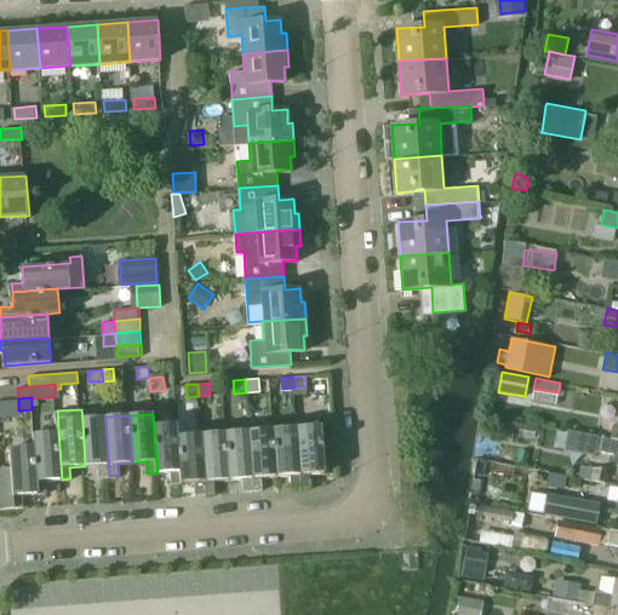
[(83,419),(85,466),(98,465),(99,476),(109,476),(106,417),(83,419)]
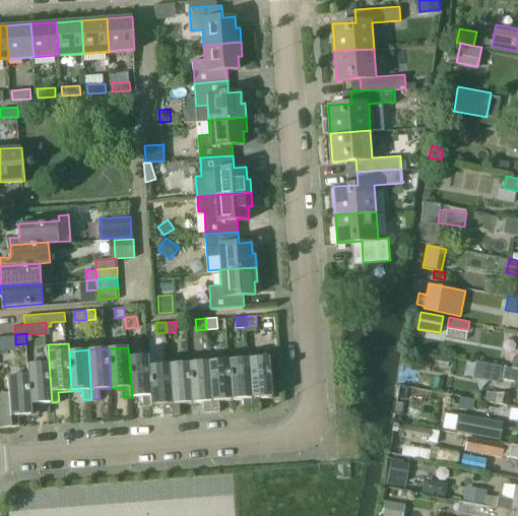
[(220,400),(232,399),(230,360),(229,353),(208,355),(209,362),(212,411),(220,410),(220,400)]
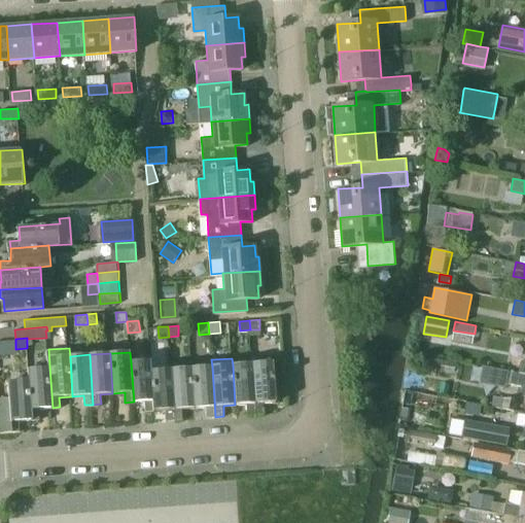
[(131,361),(134,402),(146,402),(146,411),(154,411),(151,371),(150,360),(131,361)]
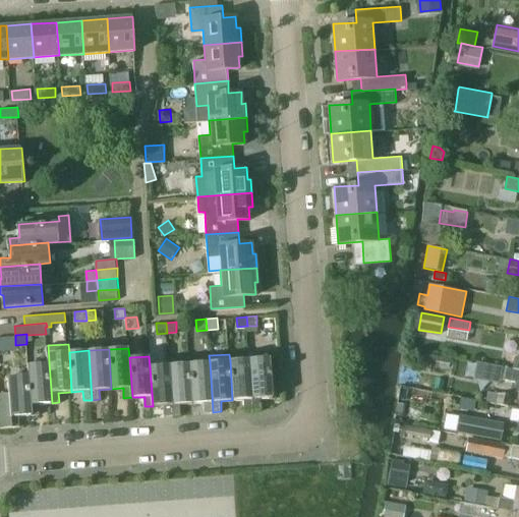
[(270,357),(249,359),(253,409),(262,409),(261,399),(273,398),(270,357)]
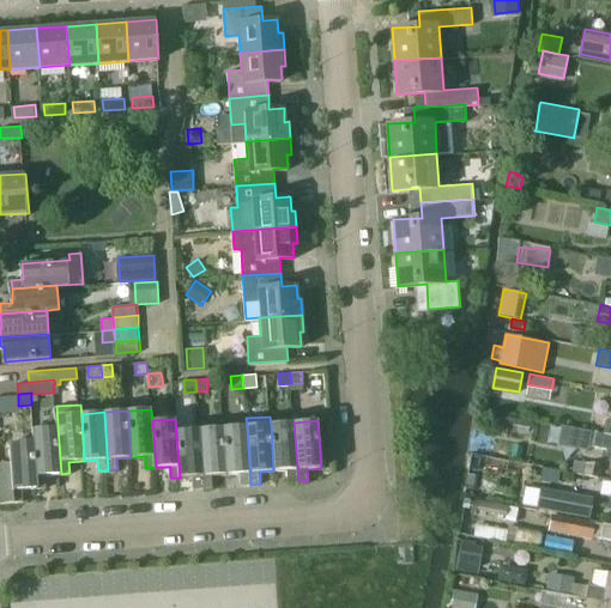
[(288,482),(298,481),(294,423),(271,424),(273,470),(288,470),(288,482)]
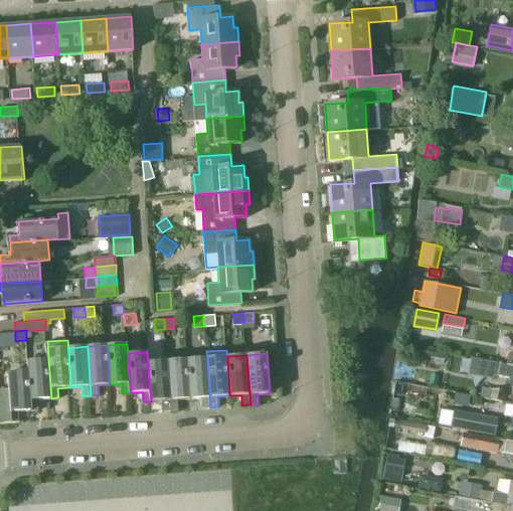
[(473,357),(470,373),(494,378),(495,374),(497,362),(473,357)]
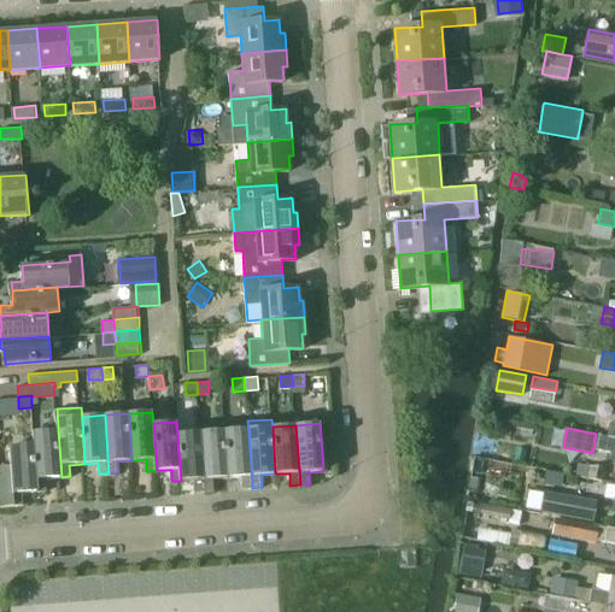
[(46,478),(62,477),(58,429),(35,430),(36,443),(39,490),(47,489),(46,478)]
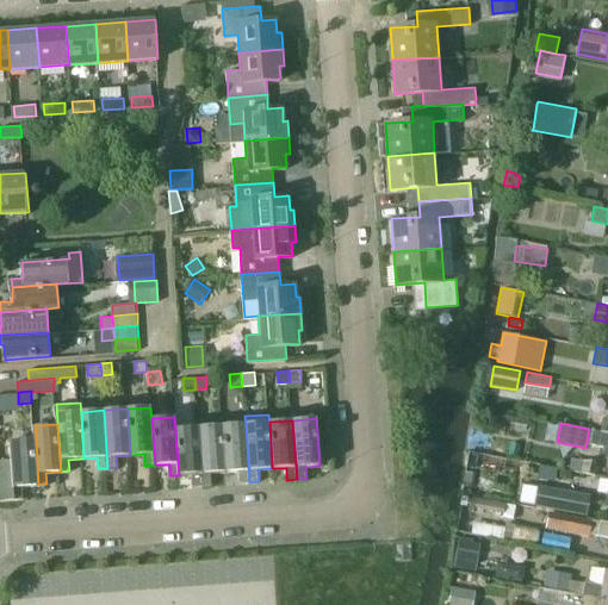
[(239,482),(249,482),(246,424),(222,425),(225,472),(239,471),(239,482)]
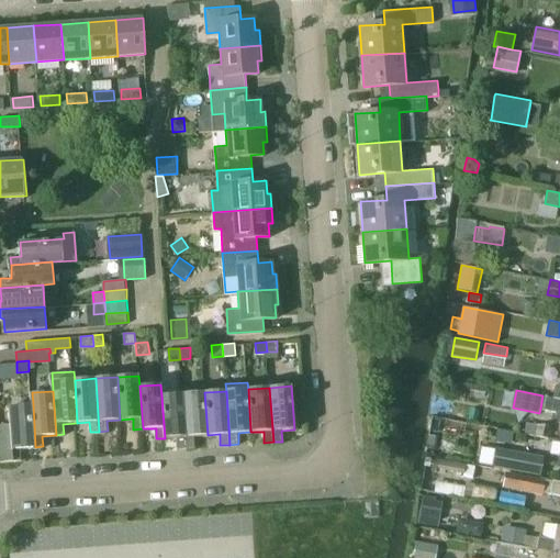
[(194,436),(208,435),(204,392),(183,393),(187,447),(196,447),(194,436)]
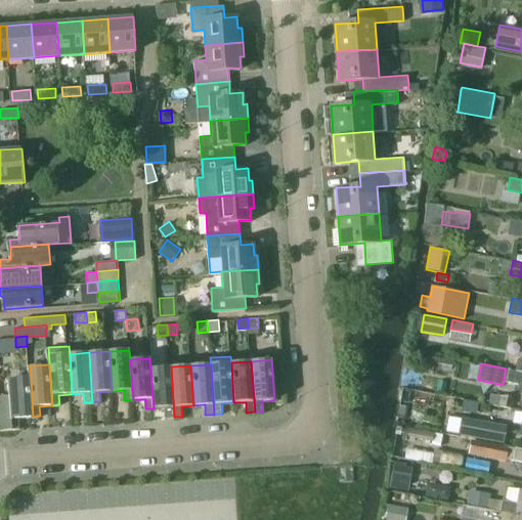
[(150,369),(154,408),(166,407),(167,418),(174,417),(171,366),(150,369)]
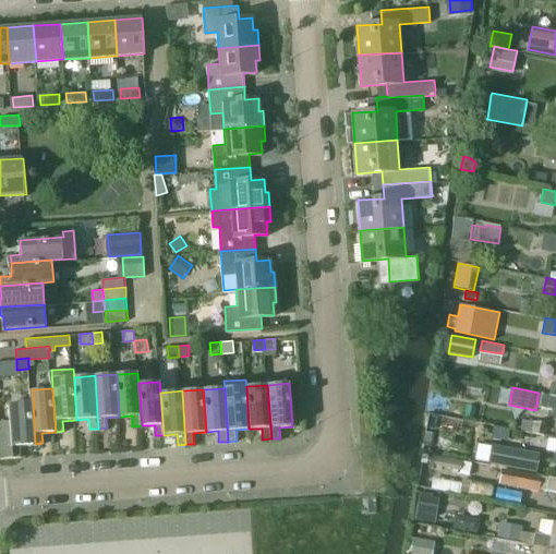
[(555,394),(551,393),(542,392),(539,408),(552,410),(552,409),(555,410),(555,394)]
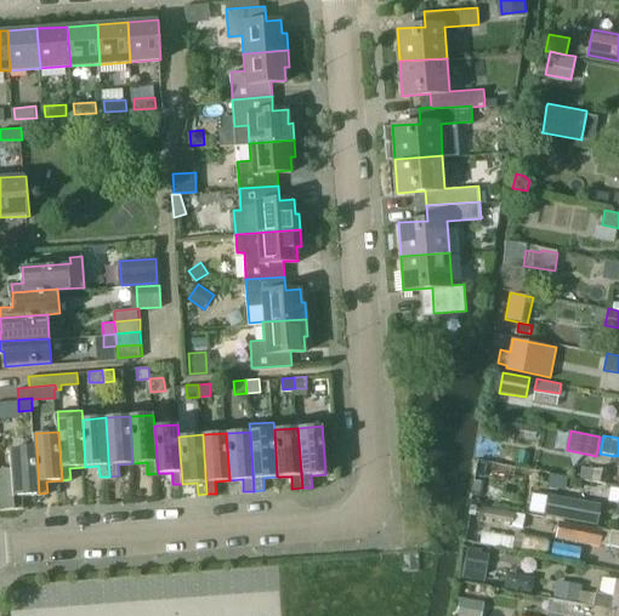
[(39,494),(37,446),(11,448),(12,468),(0,468),(0,486),(1,508),(26,507),(24,494),(39,494)]
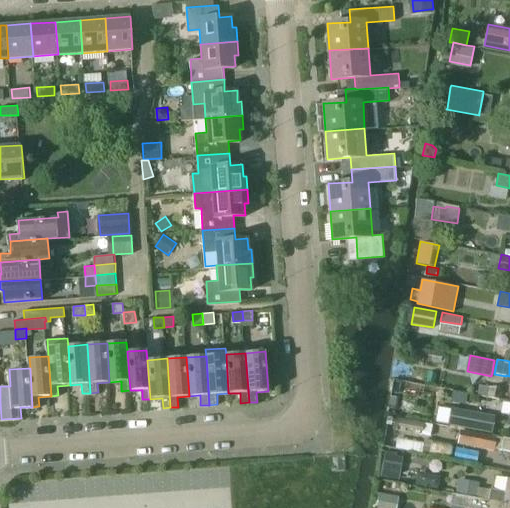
[(490,386),(489,394),(501,396),(502,388),(490,386)]
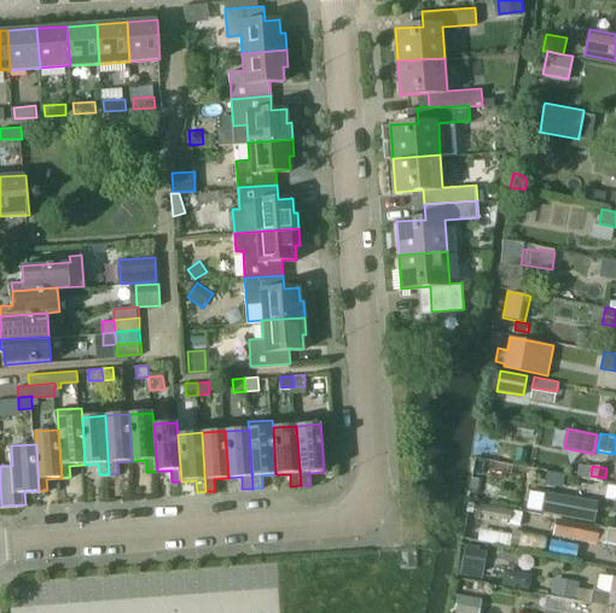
[(532,489),(528,507),(542,511),(546,491),(532,489)]
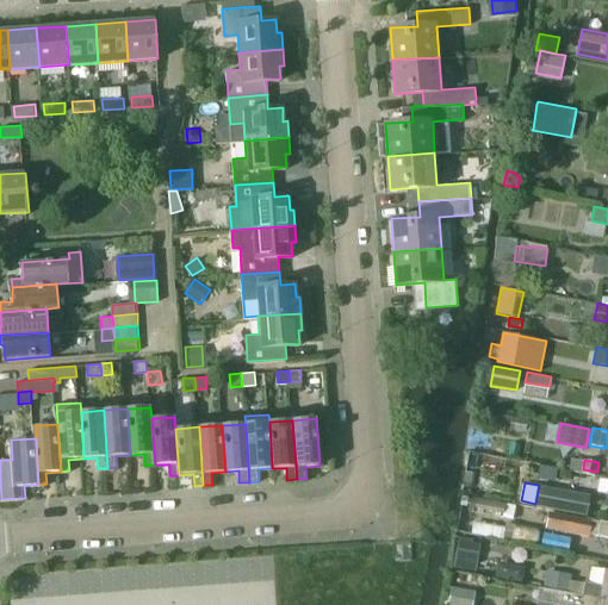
[(590,494),(539,485),(535,504),(587,513),(590,494)]
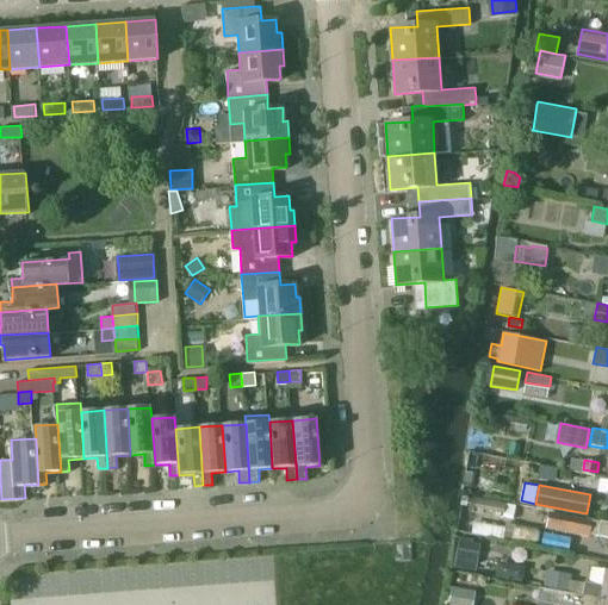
[(470,497),(467,506),(504,512),(506,503),(470,497)]
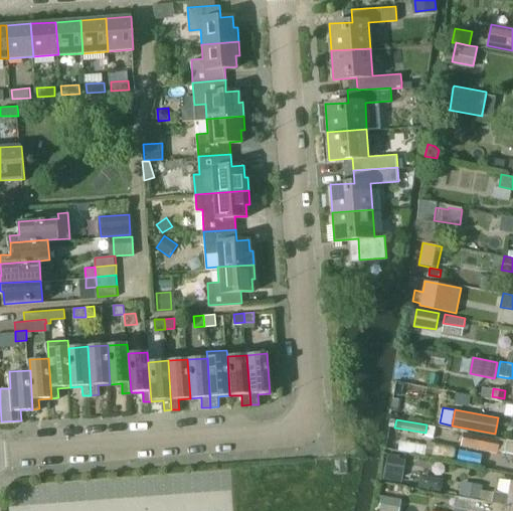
[(512,440),(507,439),(507,440),(465,432),(462,445),(498,452),(498,449),(512,452),(512,440)]
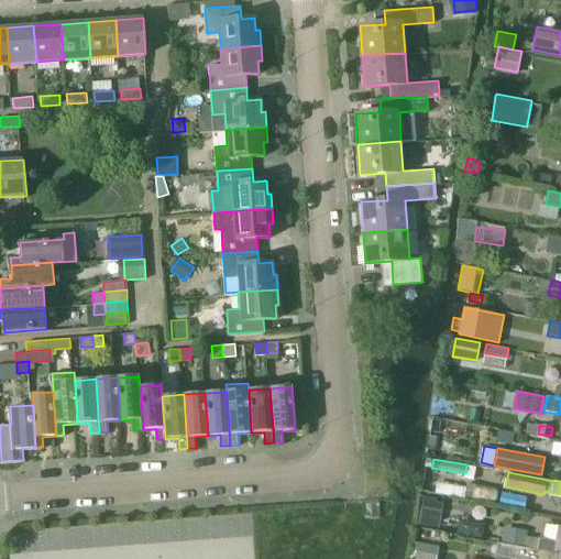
[(438,483),(425,480),(424,489),(473,497),(476,483),(468,482),(466,486),(438,481),(438,483)]
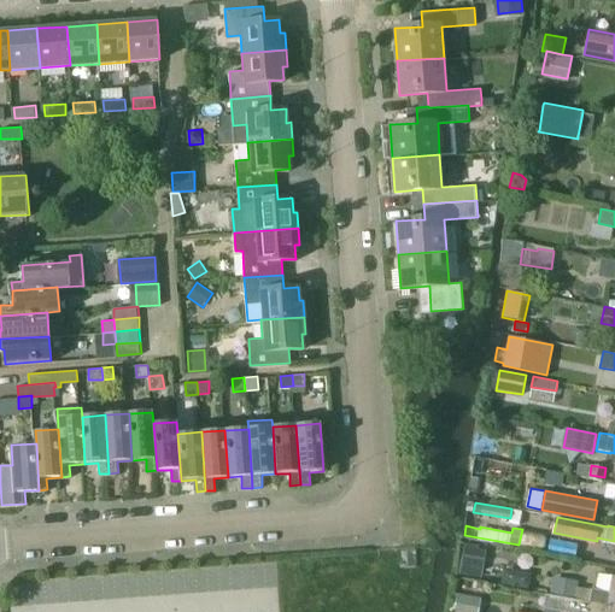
[(485,547),(463,543),(460,569),(480,571),(485,547)]
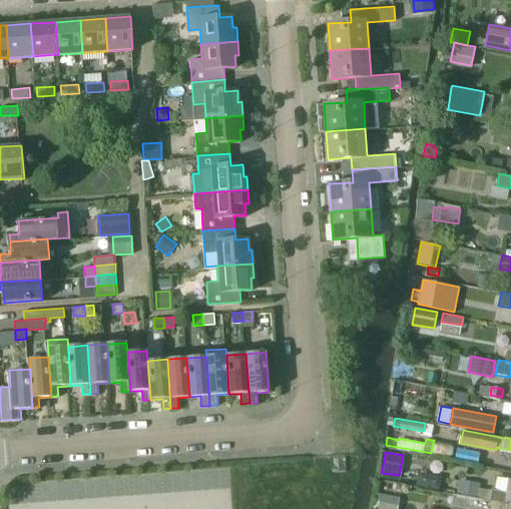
[(493,489),(491,499),(510,503),(510,477),(507,492),(493,489)]
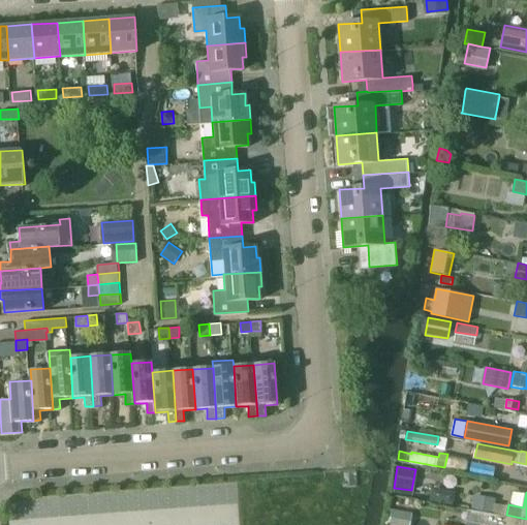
[(496,502),(496,497),(474,493),(472,508),(483,511),(494,513),(496,502)]
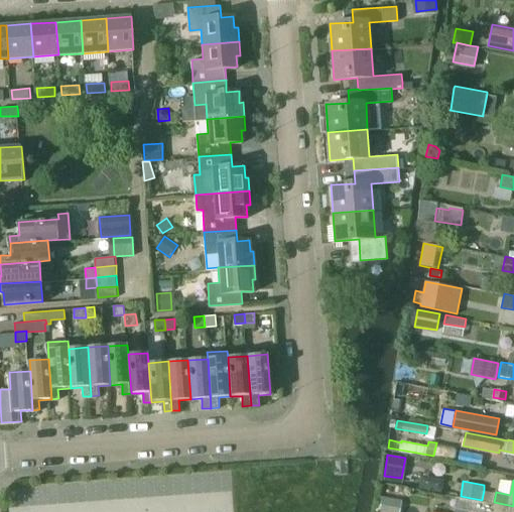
[(484,490),(482,500),(494,502),(496,492),(484,490)]
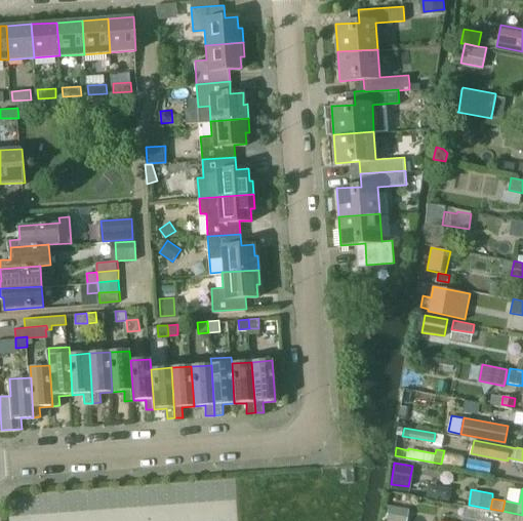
[(387,520),(389,520),(402,520),(405,508),(390,505),(387,520)]
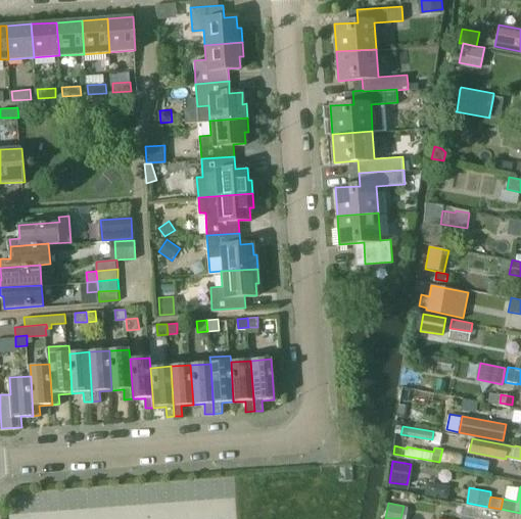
[(477,505),(475,516),(486,518),(488,507),(477,505)]
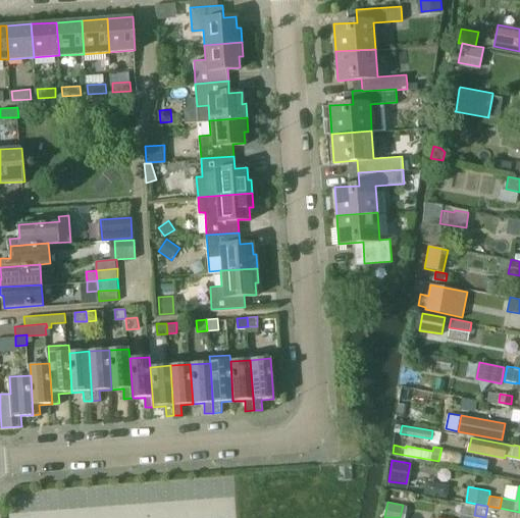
[(519,512),(500,508),(498,517),(519,517),(519,512)]
